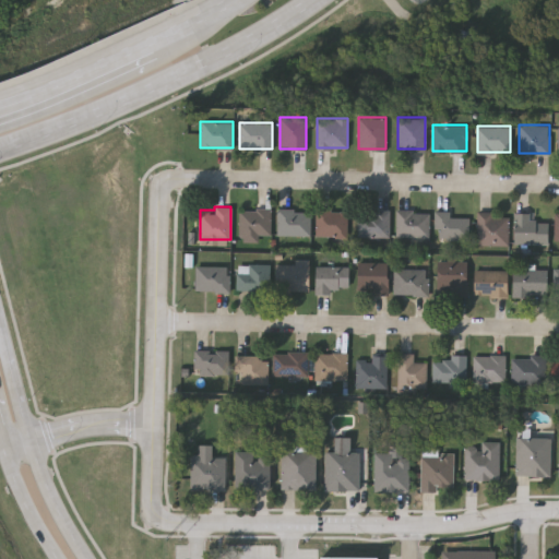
[(270,235),(239,235),(239,207),(270,207),(270,235)]
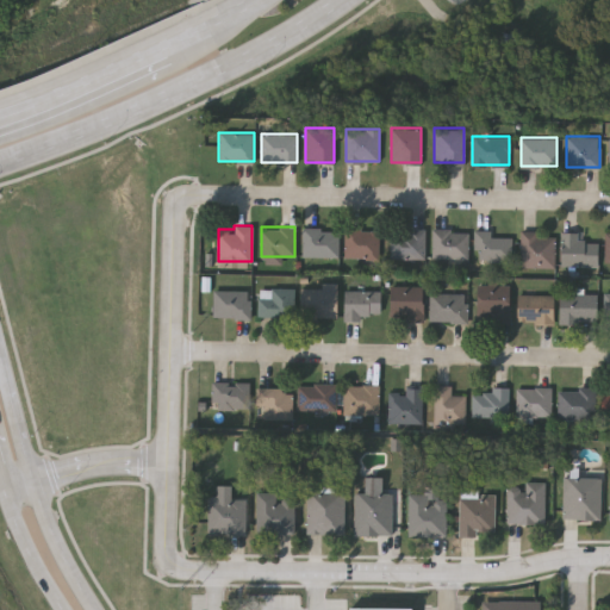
[(303,256),(303,229),(337,229),(337,256),(303,256)]
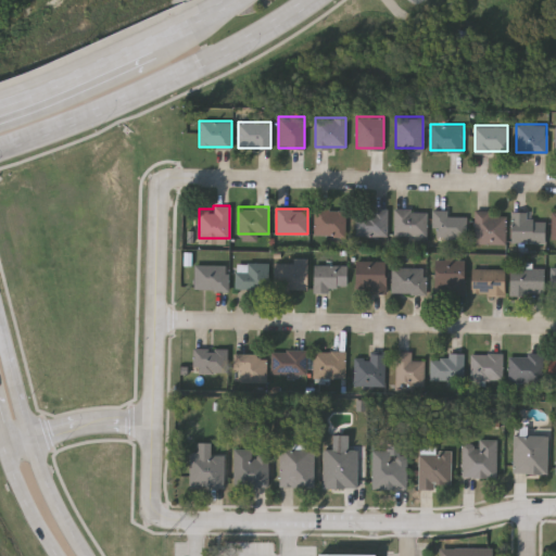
[(344,236),(314,236),(314,209),(344,209),(344,236)]
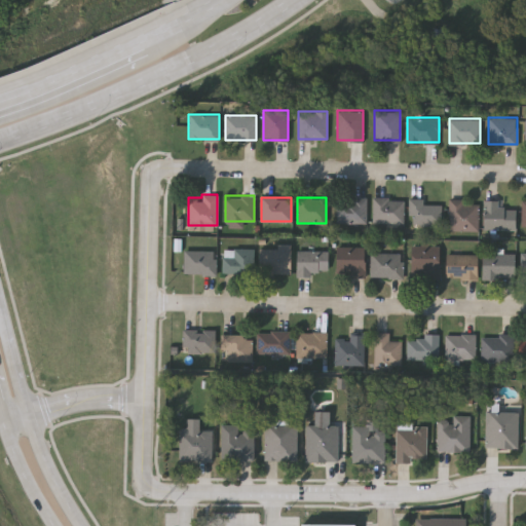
[(336,222),(336,197),(366,197),(366,222),(336,222)]
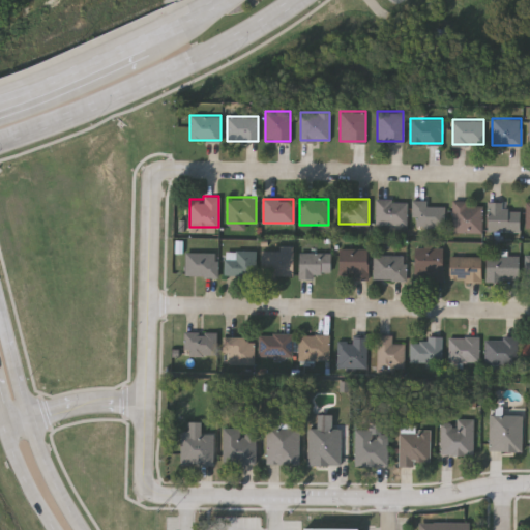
[(376,225),(375,200),(407,199),(407,225),(376,225)]
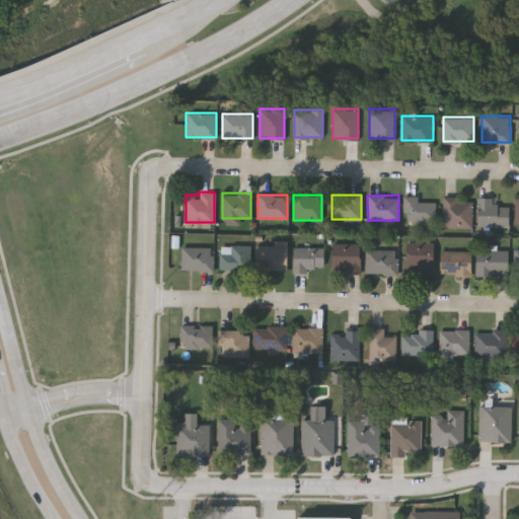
[(404,221),(404,195),(418,195),(418,201),(435,201),(435,221),(404,221)]
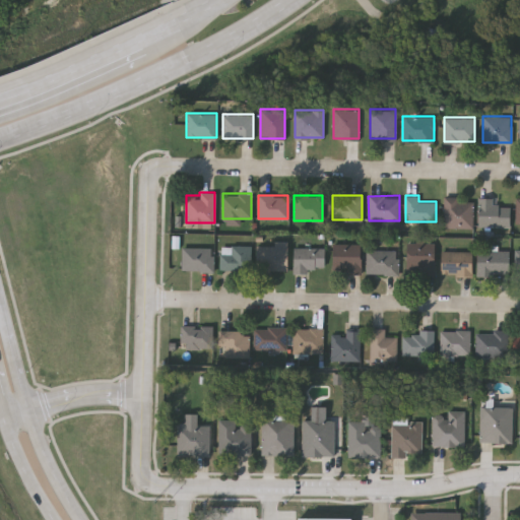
[(444,196),(460,196),(460,199),(473,199),(473,228),(444,228),(444,196)]
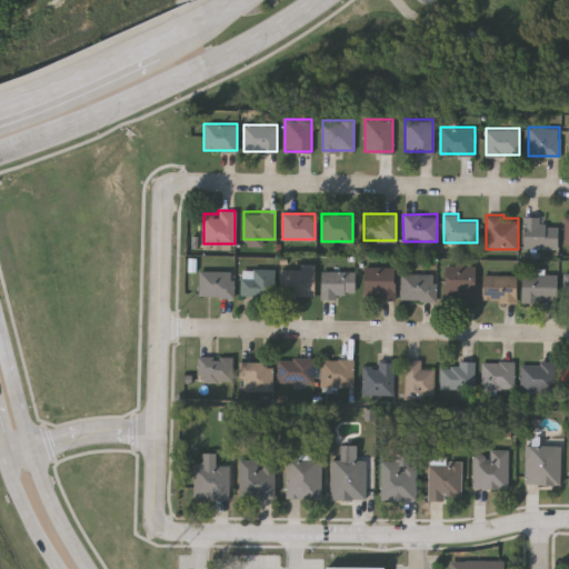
[(558,248),(523,248),(523,216),(542,216),(542,225),(558,225),(558,248)]
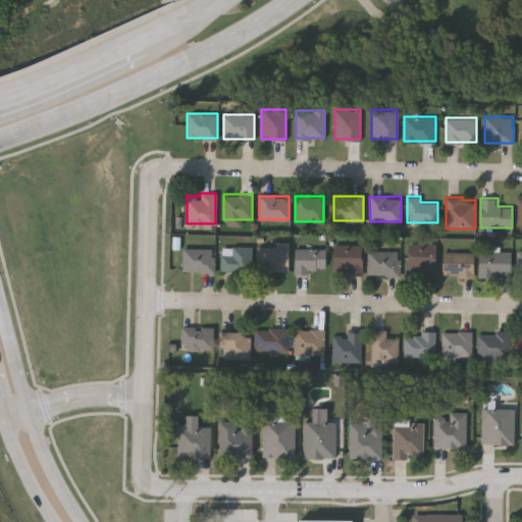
[(435,243),(435,274),(408,274),(408,243),(435,243)]
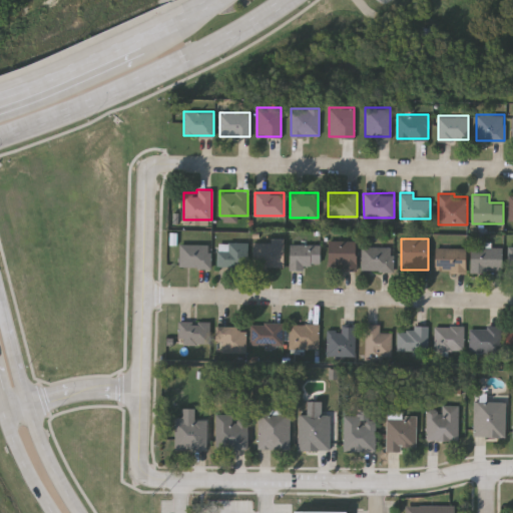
[(251,266),(251,239),(282,240),(282,266),(251,266)]
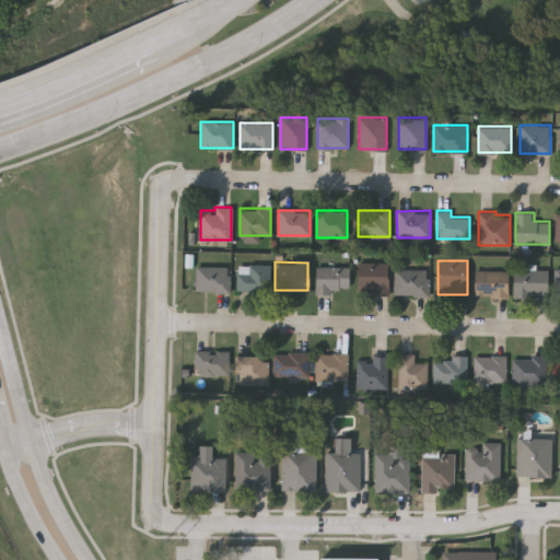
[(357,292),(357,261),(387,261),(387,292),(357,292)]
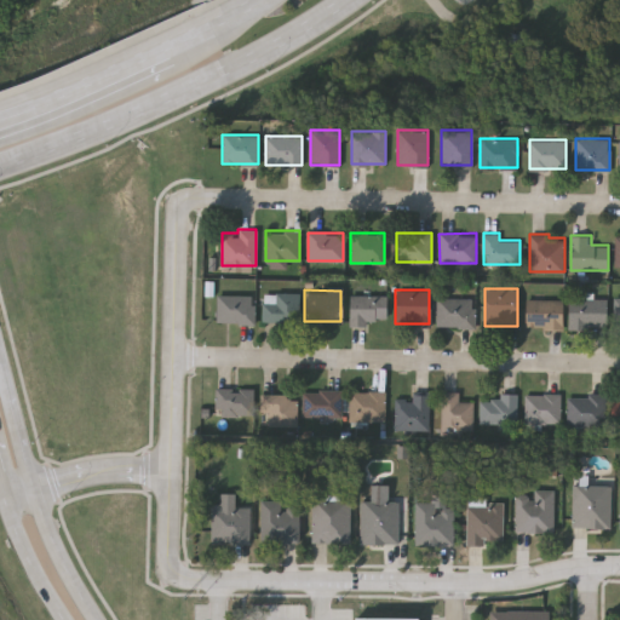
[(262,322),(262,293),(298,293),(298,322),(262,322)]
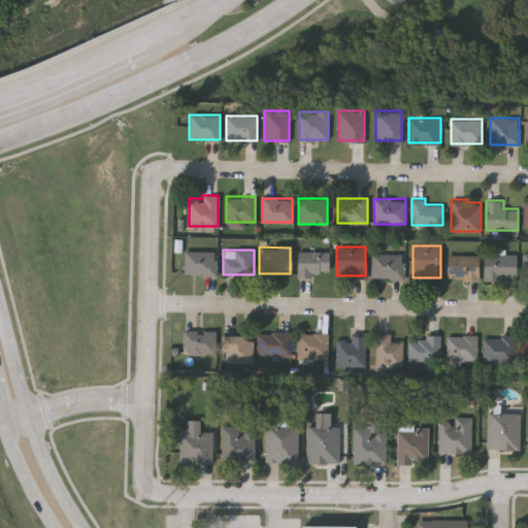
[(217,274),(185,274),(185,251),(217,251),(217,274)]
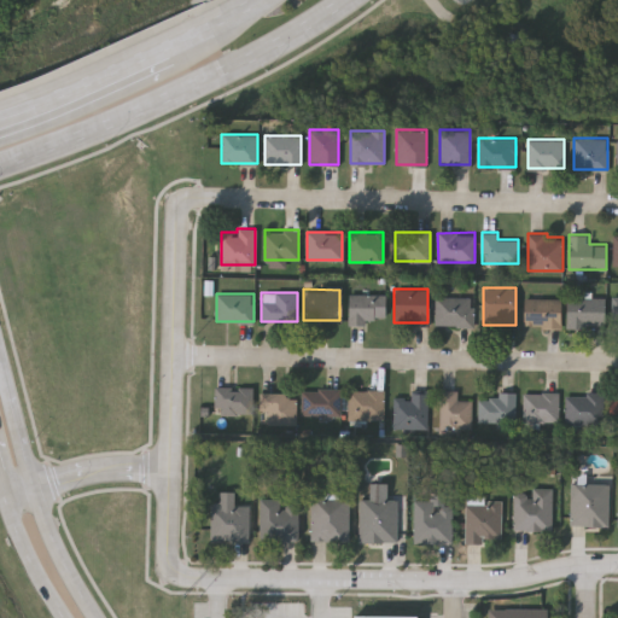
[(347,322),(347,293),(384,293),(384,322),(347,322)]
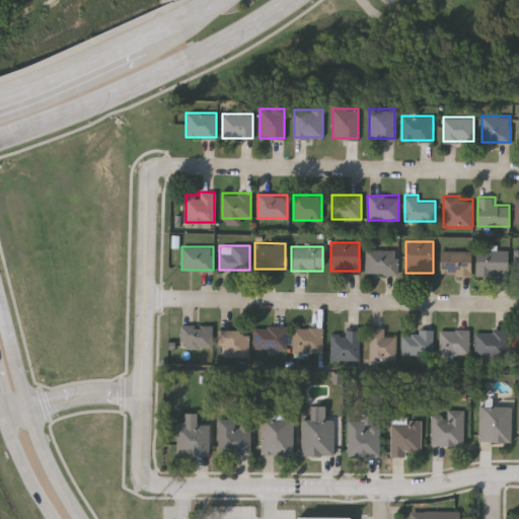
[(397,273),(365,273),(365,248),(397,248),(397,273)]
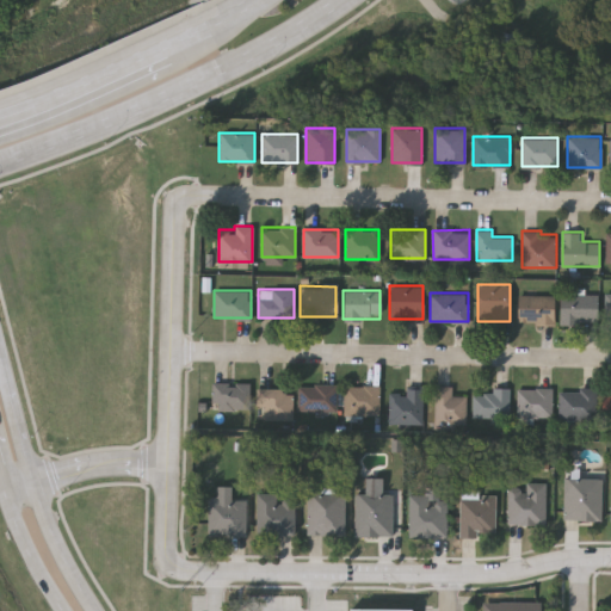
[(559,294),(597,294),(597,323),(559,323),(559,294)]
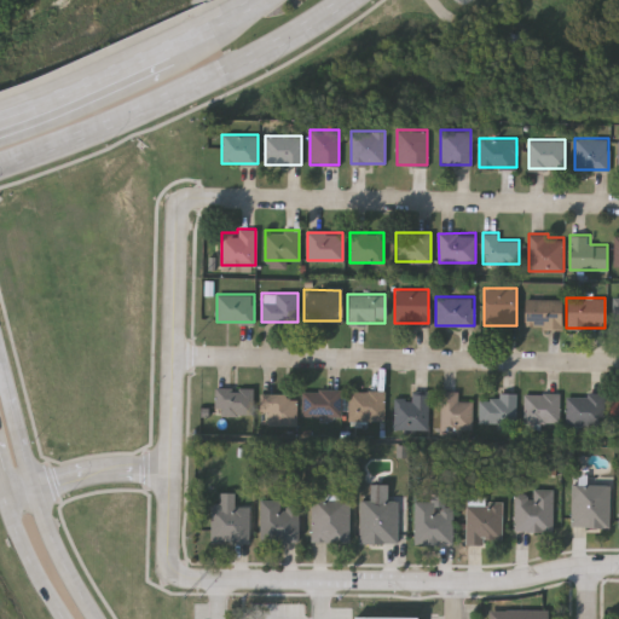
[(561,328),(524,328),(524,299),(561,299),(561,328)]
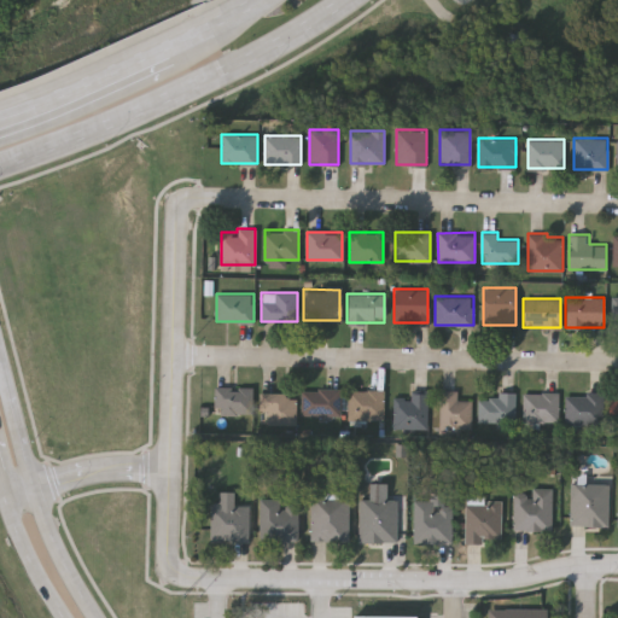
[(215,414),(215,386),(252,386),(252,414),(215,414)]
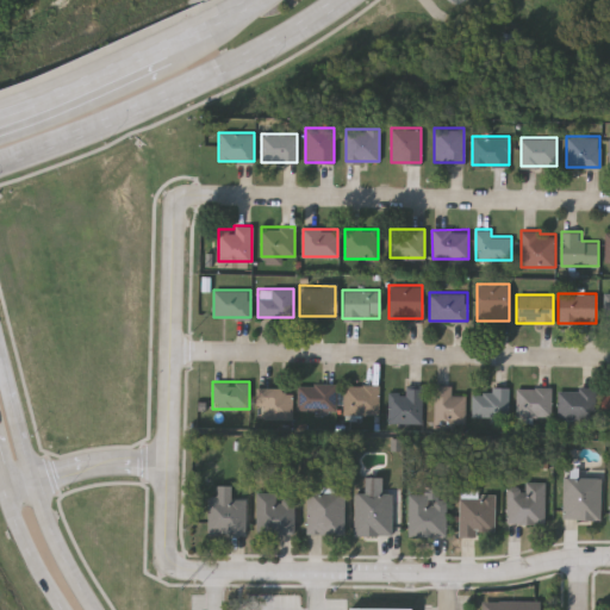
[(336,384),(336,410),(298,410),(298,384),(336,384)]
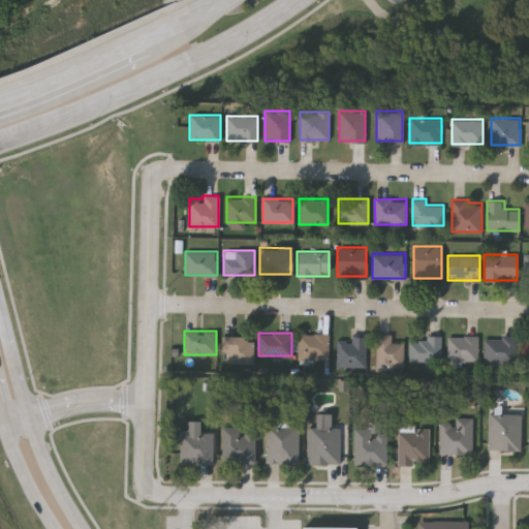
[(329,334),(329,361),(299,361),(299,334),(329,334)]
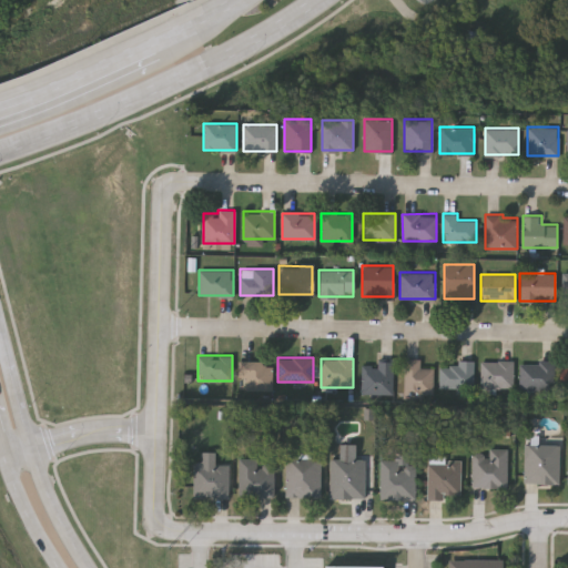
[(433,394),(404,394),(404,358),(421,358),(421,367),(433,367),(433,394)]
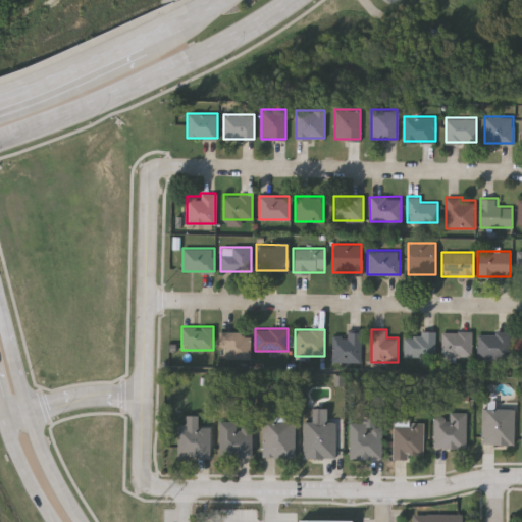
[(435,356),(405,356),(405,334),(420,334),(420,330),(435,330),(435,356)]
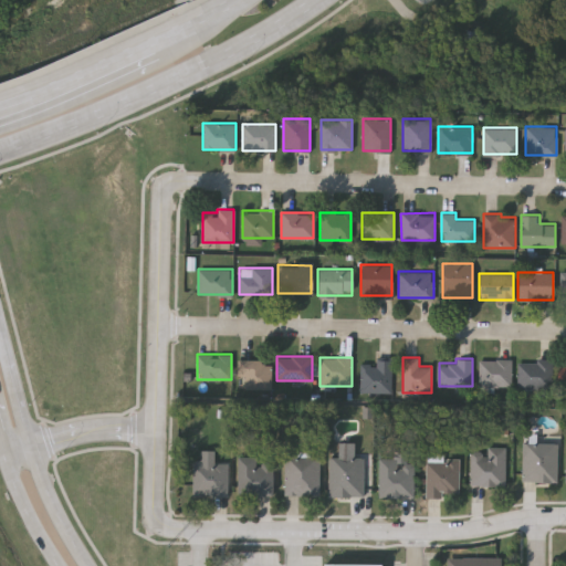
[(479,359),(512,359),(512,386),(479,386),(479,359)]
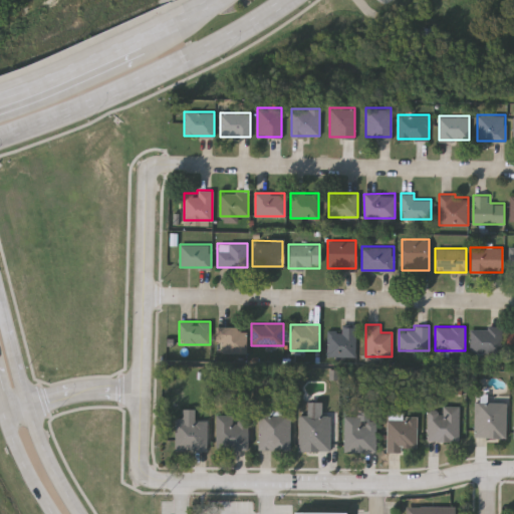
[(246,327),(246,352),(218,352),(218,327),(246,327)]
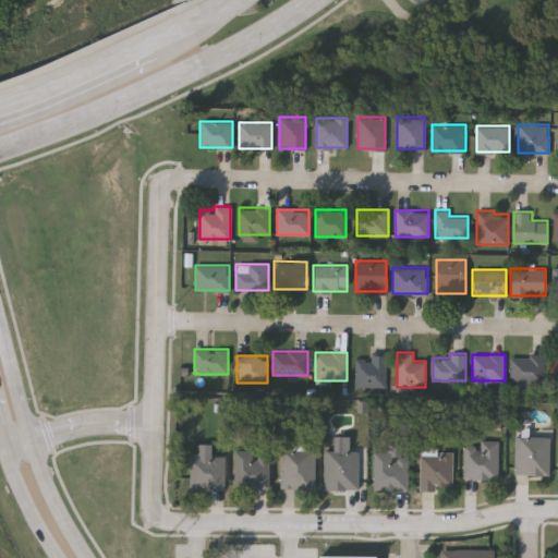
[(386,355),(386,386),(356,386),(355,355),(386,355)]
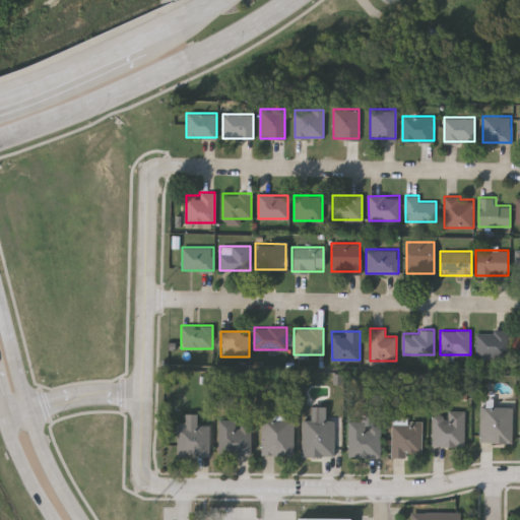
[(508,331),(508,356),(475,356),(475,331),(508,331)]
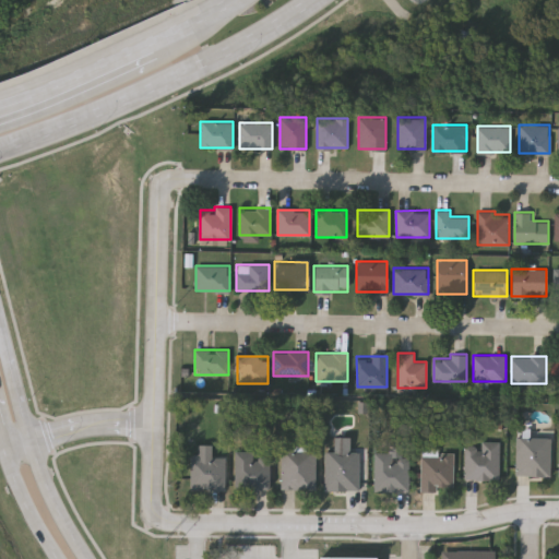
[(550,474),(516,474),(516,437),(550,437),(550,474)]
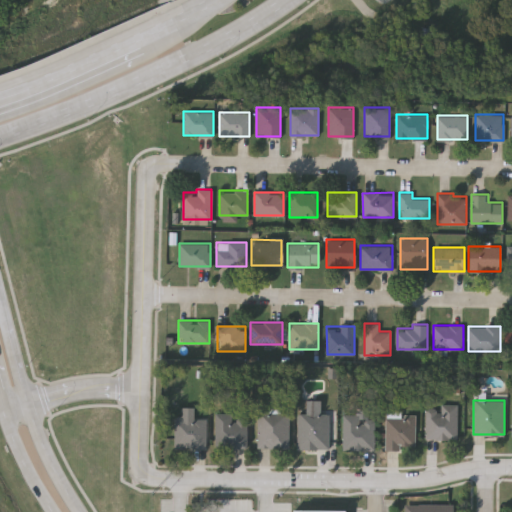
[(457,438),(425,438),(425,409),(441,409),(441,403),(457,403),(457,438)]
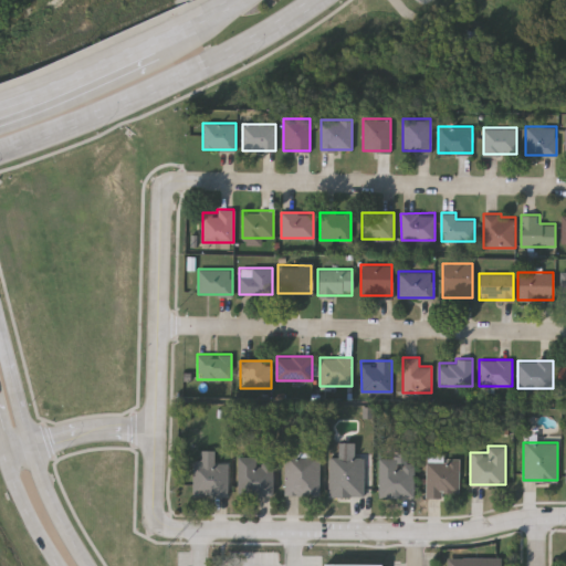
[(229,495),(194,495),(194,460),(201,460),(201,450),(215,450),(215,462),(229,462),(229,495)]
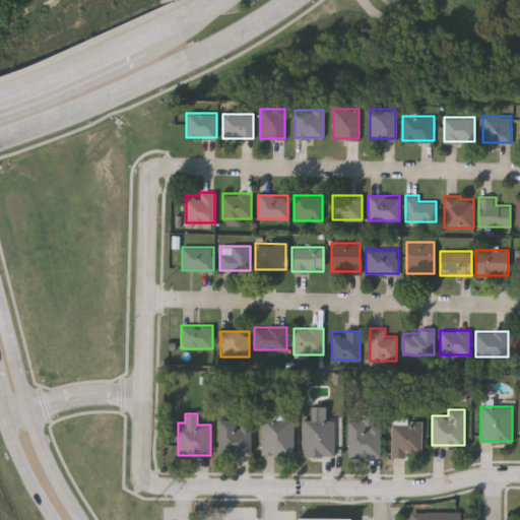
[(219,419),(236,419),(236,424),(251,424),(251,455),(219,455),(219,419)]
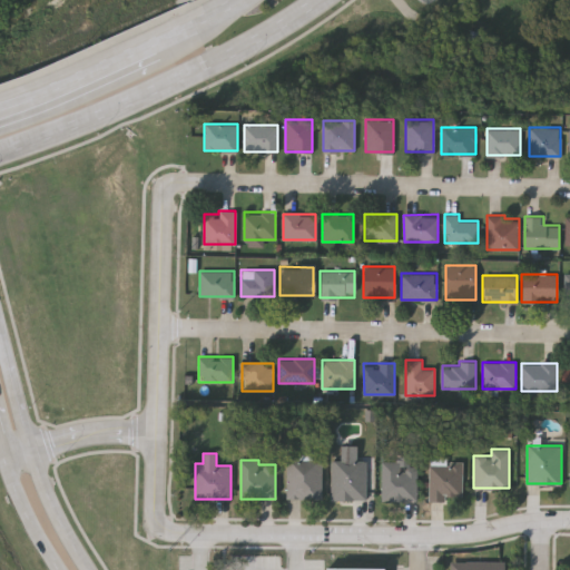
[(287,460),(322,460),(322,499),(287,499),(287,460)]
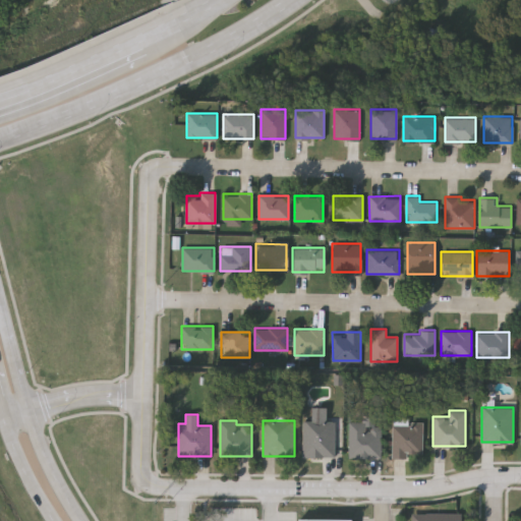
[(302,420),(335,420),(335,456),(302,456),(302,420)]
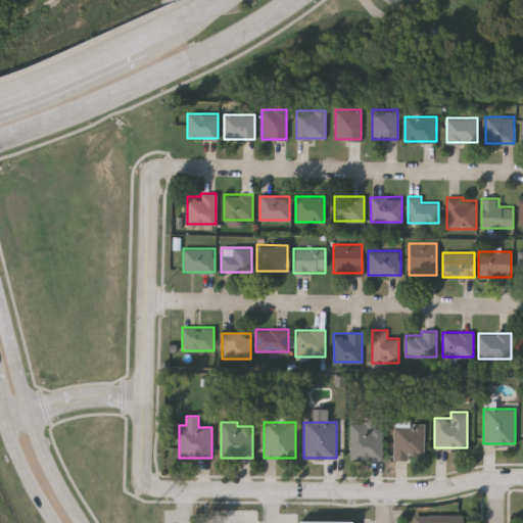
[(350,422),(368,422),(368,427),(382,427),(382,459),(350,459),(350,422)]
